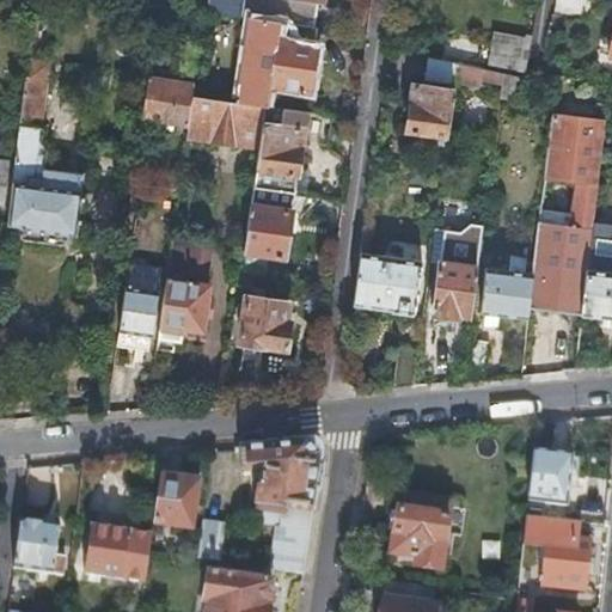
[(243,0),(216,0),(215,11),(242,16),(243,0)]
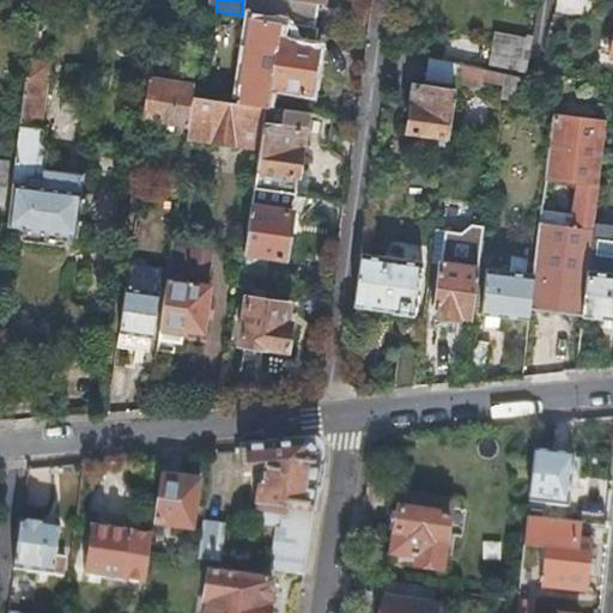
[(243,0),(242,16),(248,16),(319,26),(322,0),(243,0)]
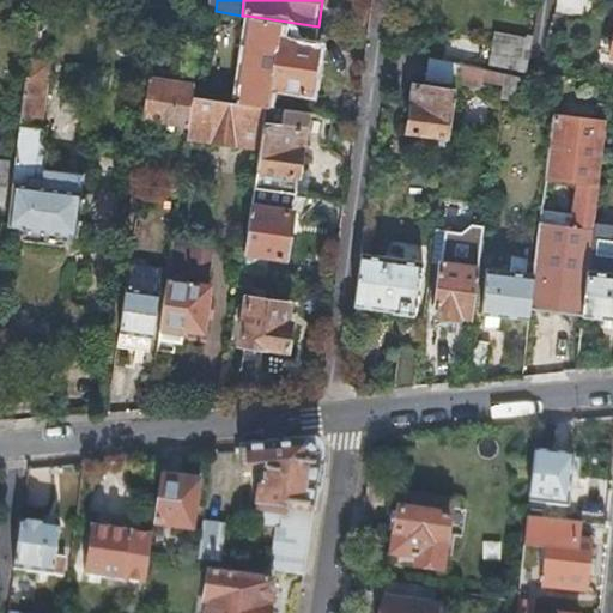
[(316,44),(319,26),(248,16),(238,99),(267,104),(268,104),(268,103),(269,96),(272,84),(293,86),(311,90),(317,44),(316,44)]
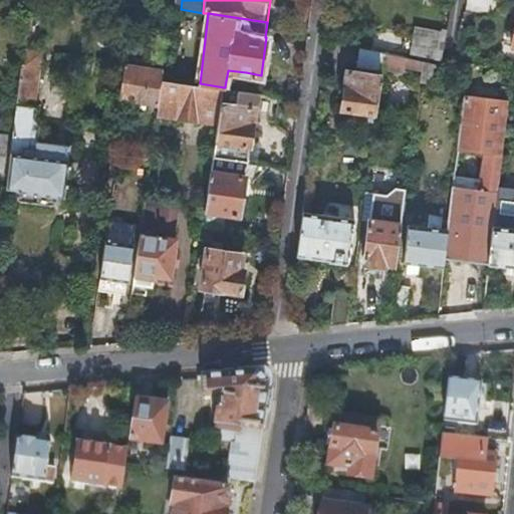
[(413,24),(412,34),(409,53),(436,57),(440,28),(413,24)]
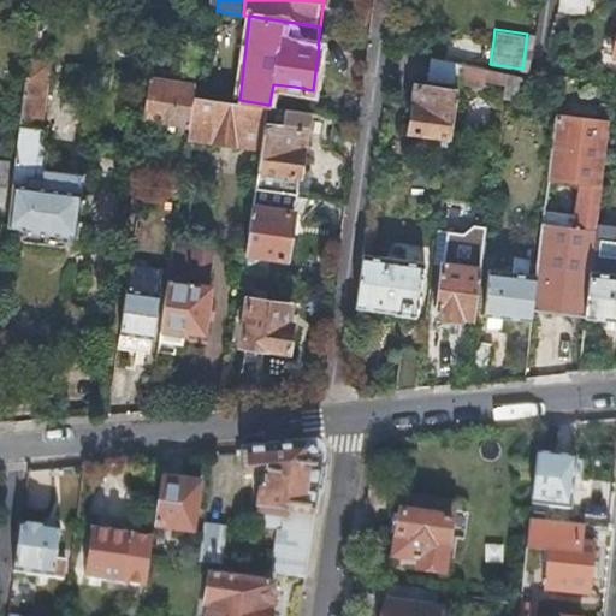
[(490,64),(493,41),(446,35),(443,55),(490,64)]
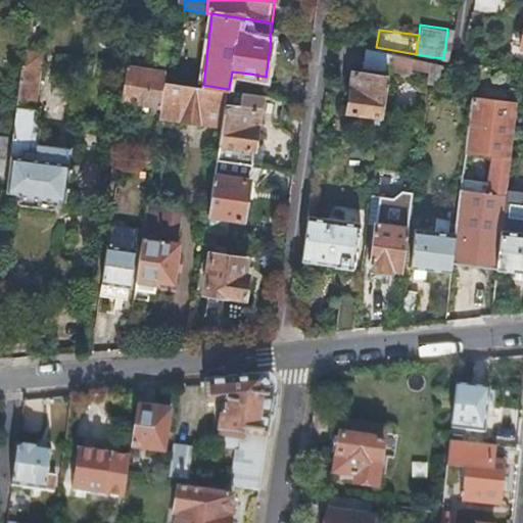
[(8,177),(7,191),(18,192),(18,194),(65,199),(73,146),(69,146),(67,143),(53,141),(49,143),(38,142),(41,126),(35,120),(37,107),(35,107),(43,42),(26,40),(13,136),(8,177)]
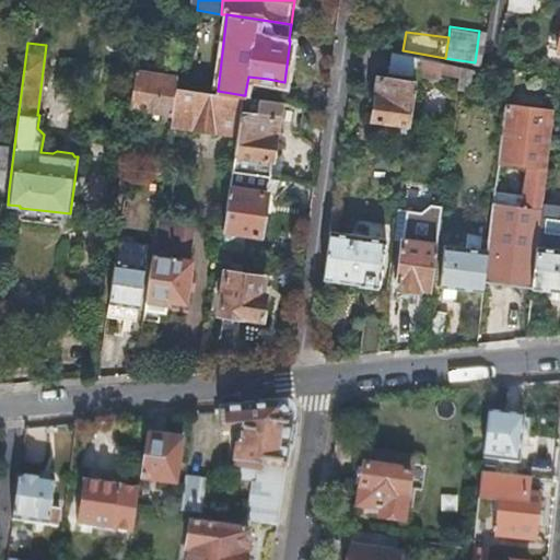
[(420,56),(393,50),(389,70),(417,74),(420,56)]
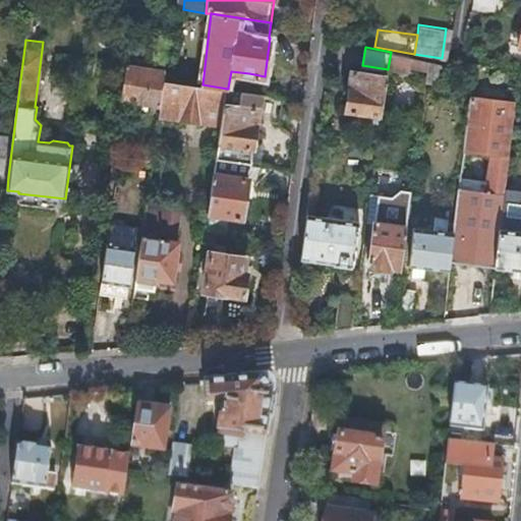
[(437,68),(438,61),(429,59),(428,67),(437,68)]
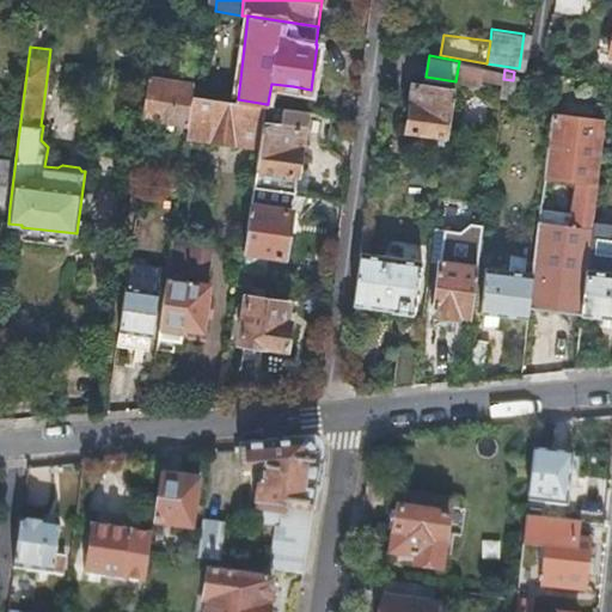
[(196,80),(150,73),(142,117),(189,124),(194,92),(196,80)]
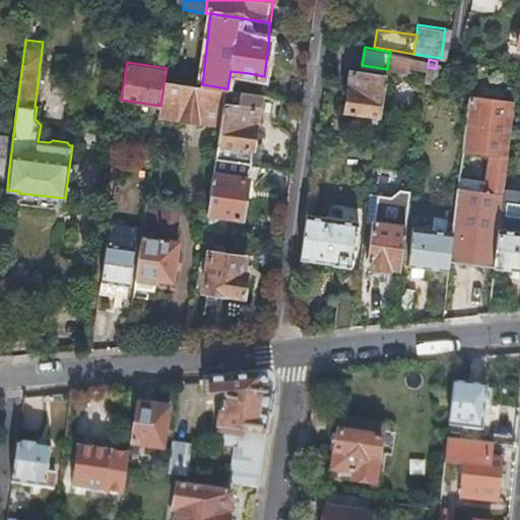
[(381,113),(386,74),(351,69),(346,108),(381,113)]
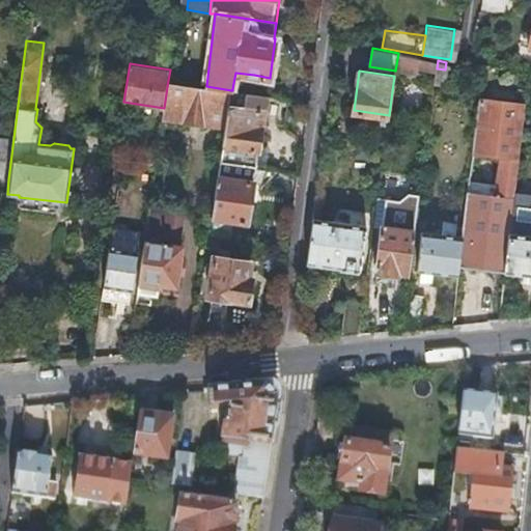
[(252,86),(254,75),(235,73),(233,83),(252,86)]
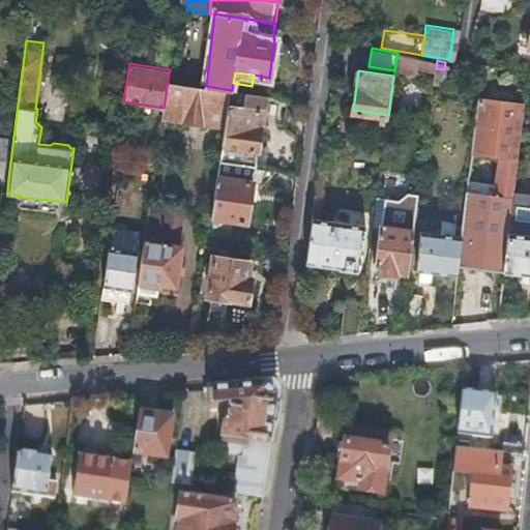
[(231,90),(206,86),(168,80),(164,108),(162,123),(167,123),(168,117),(226,126),(231,90)]
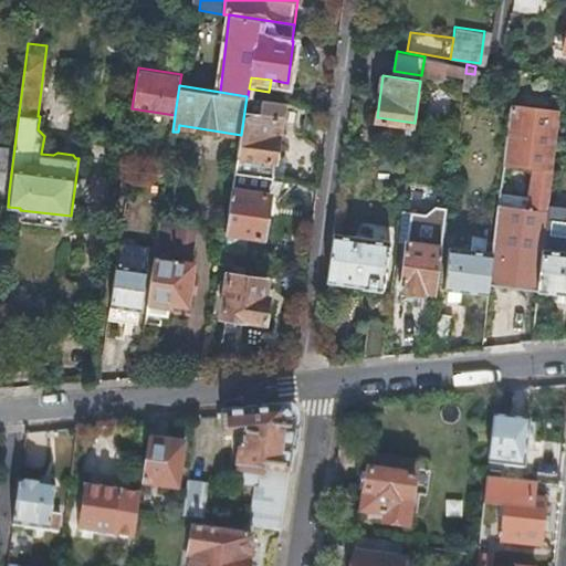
[(275,158),(284,101),(248,95),(248,96),(247,96),(241,135),(236,171),(257,175),(263,175),(266,157),(275,158)]
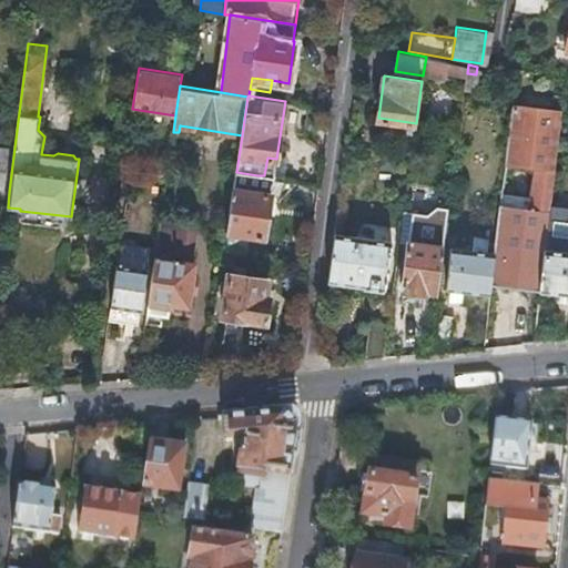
[(554,110),(513,104),(506,163),(534,166),(528,211),(500,208),(496,252),(492,283),(540,290),(546,249),(550,215),(554,179),(556,168),(555,168),(563,111),(554,110)]
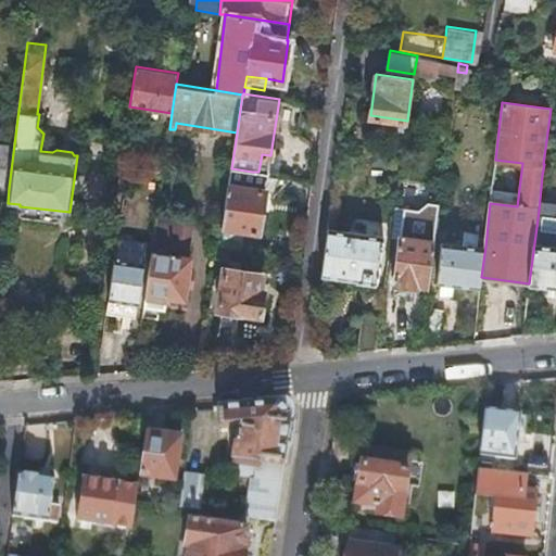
[(0,186),(9,188),(14,144),(0,141),(0,186)]
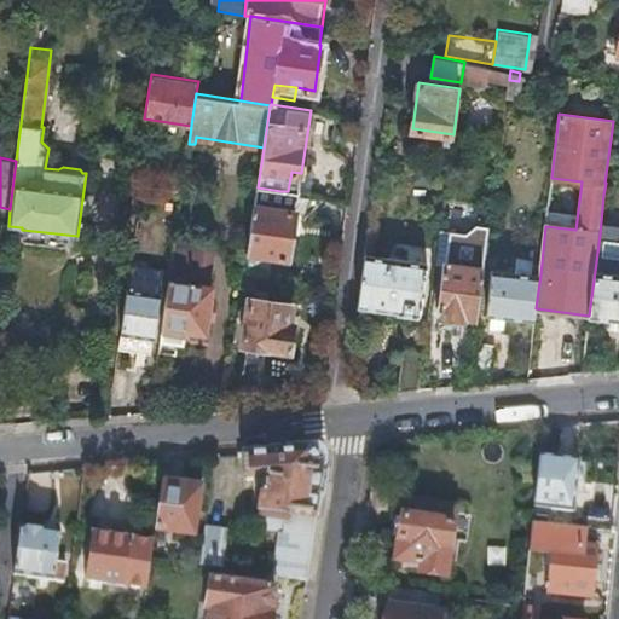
[(450,166),(437,163),(435,177),(447,178),(450,166)]
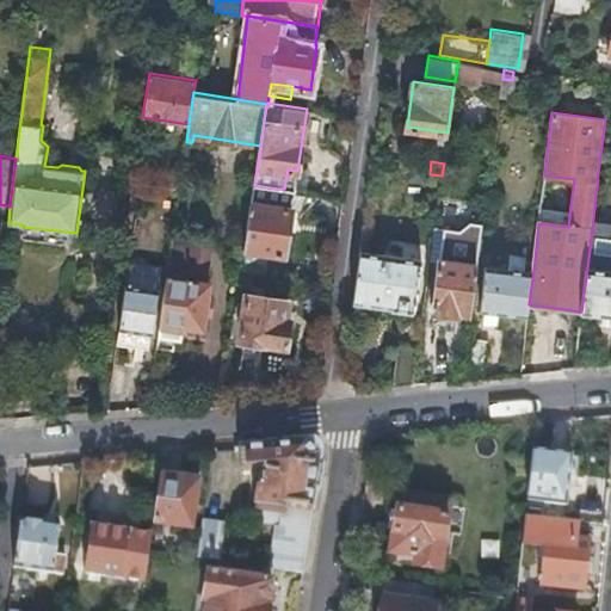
[(297,191),(284,189),(277,189),(275,207),(252,203),(246,244),(245,248),(285,254),(291,210),(295,210),(297,191)]
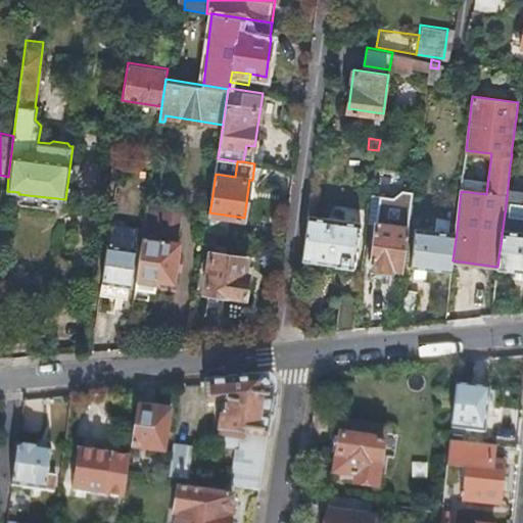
[(411,212),(413,191),(403,189),(393,196),(379,194),(376,223),(370,277),(390,280),(392,265),(403,266),(411,212)]
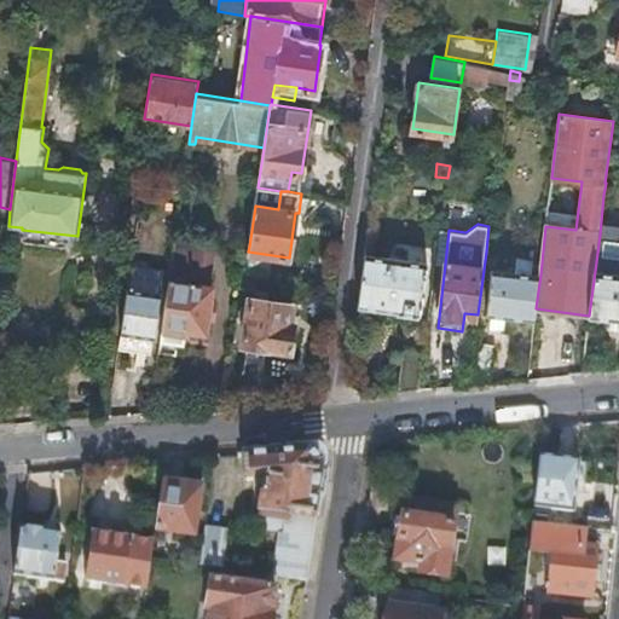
[(441,229),(437,262),(445,264),(449,230),(441,229)]
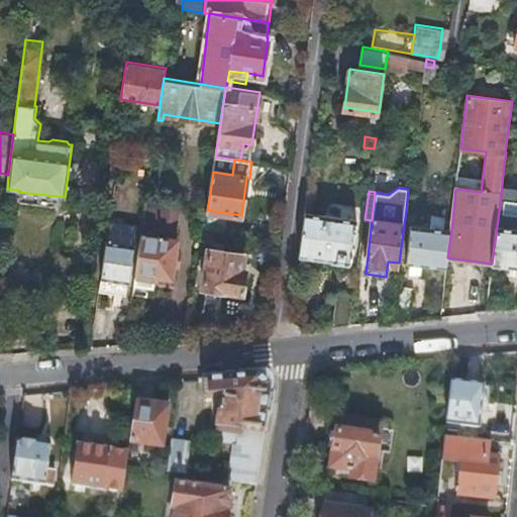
[(178,205),(146,200),(142,224),(162,227),(175,228),(178,205)]
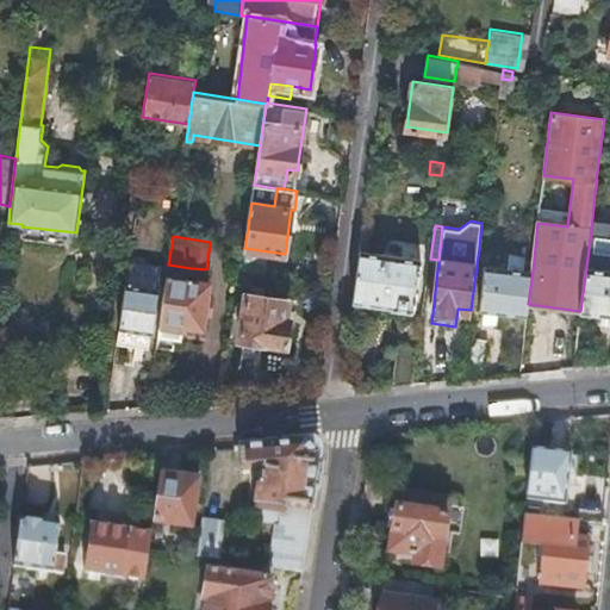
[(242,262),(244,248),(246,243),(234,242),(231,260),(242,262)]
